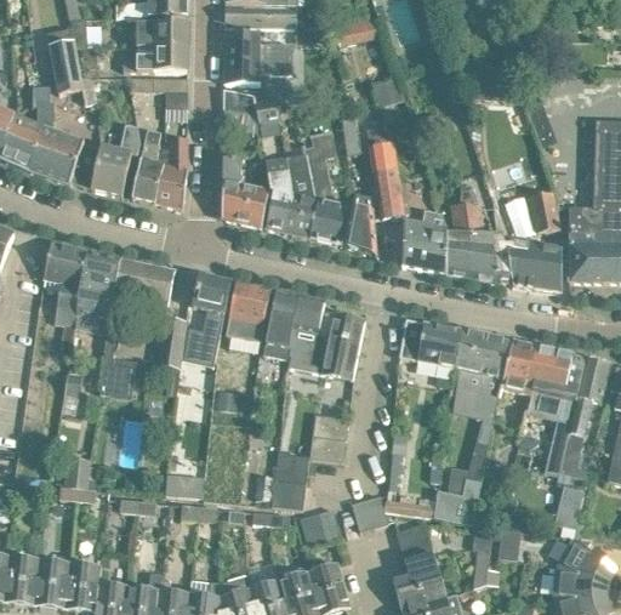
[(63,0),(68,17),(80,17),(75,0),(63,0)]
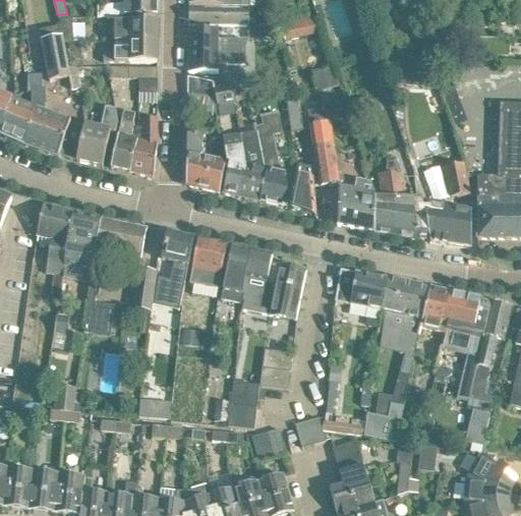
[(158,14),(158,0),(124,0),(124,1),(97,3),(97,14),(104,14),(124,13),(158,14)]
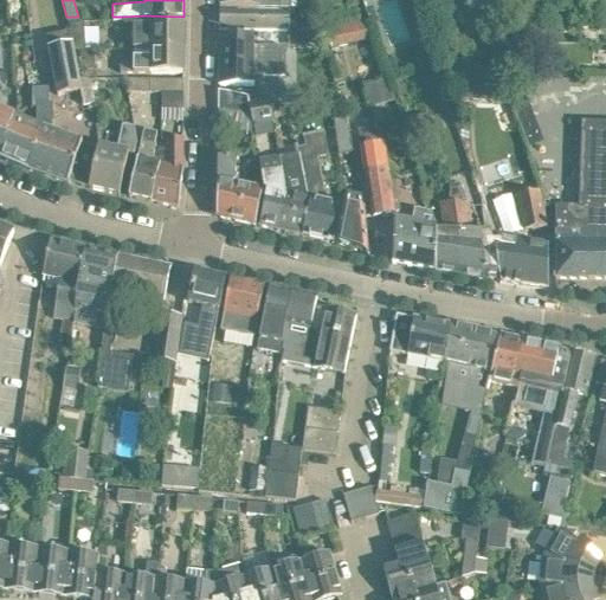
[(289,8),(281,8),(281,4),(220,2),(220,25),(289,26),(289,8)]
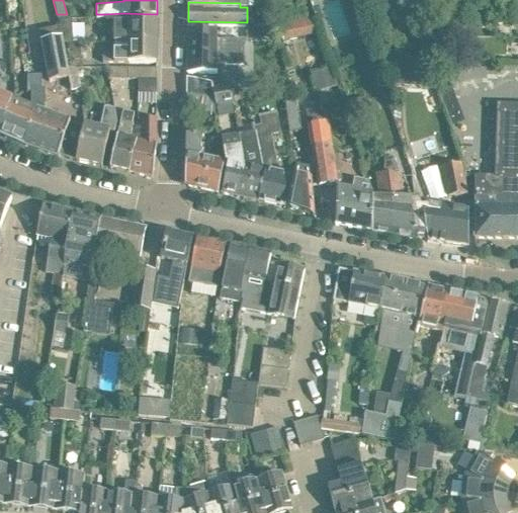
[(506,19),(517,19),(517,6),(506,6),(506,19)]
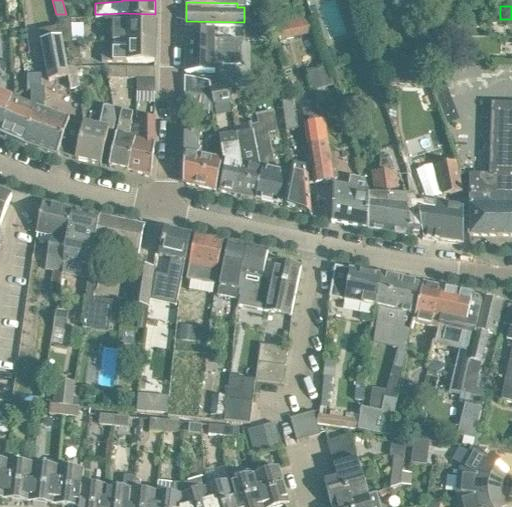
[(62,39),(72,39),(71,14),(66,14),(56,14),(58,20),(62,39)]
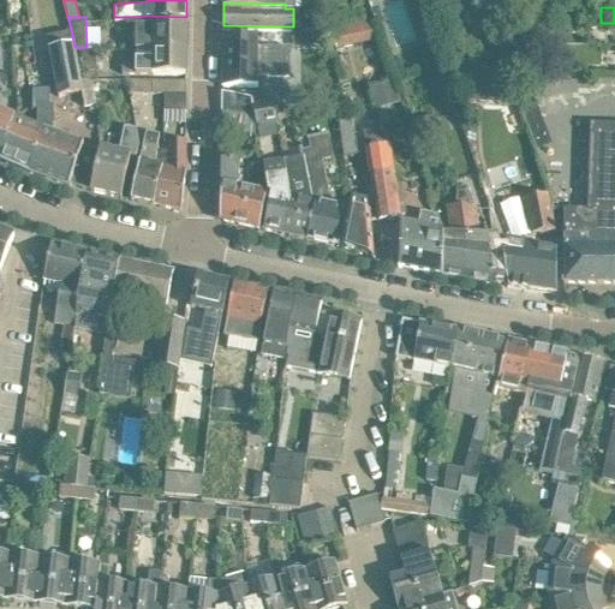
[(187,47),(187,22),(136,22),(136,28),(136,47),(151,47),(187,47)]
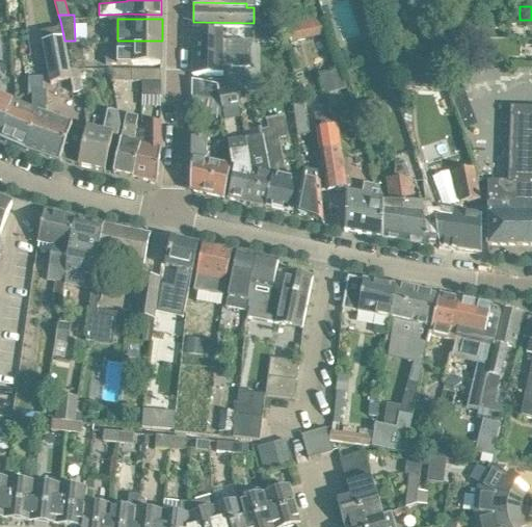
[(311,35),(307,19),(287,23),(290,41),(311,35)]
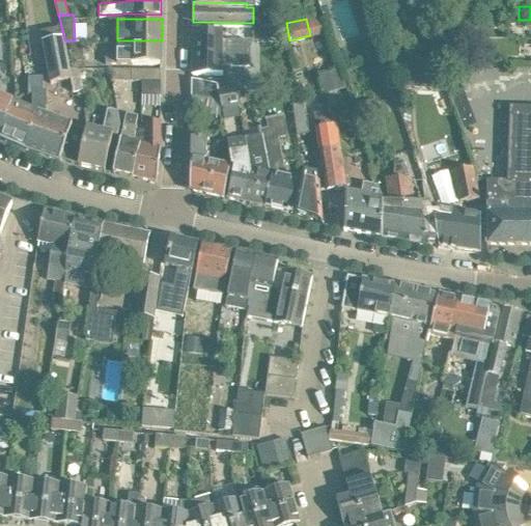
[(64,40),(60,21),(39,25),(51,80),(71,76),(68,65),(64,40)]
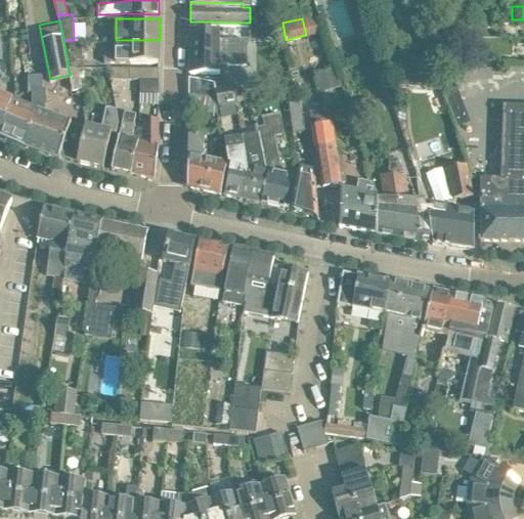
[(247,36),(220,35),(220,27),(189,27),(189,49),(247,49),(247,36)]
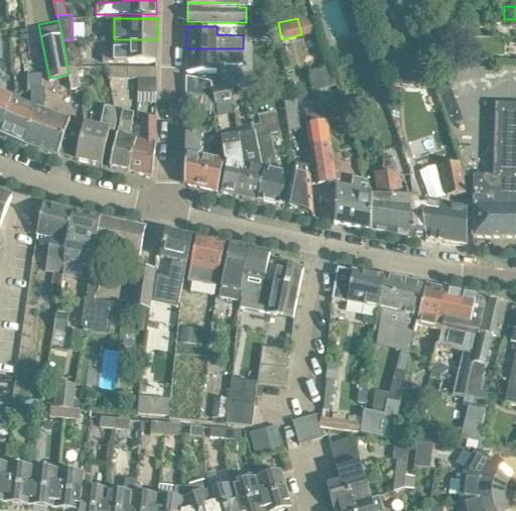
[(79,39),(73,39),(62,39),(67,64),(78,64),(82,64),(79,39)]
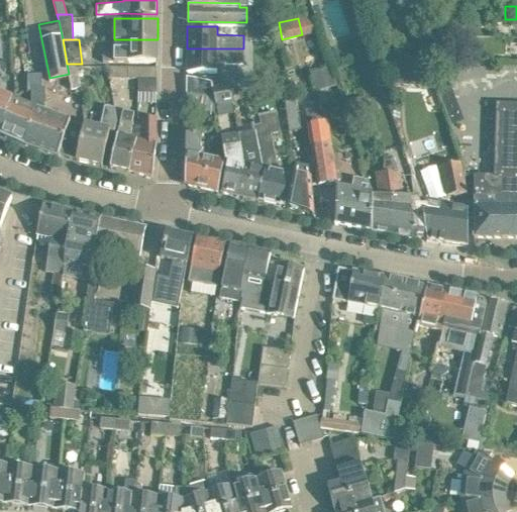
[(157,60),(158,39),(127,39),(127,46),(103,45),(102,59),(157,60)]
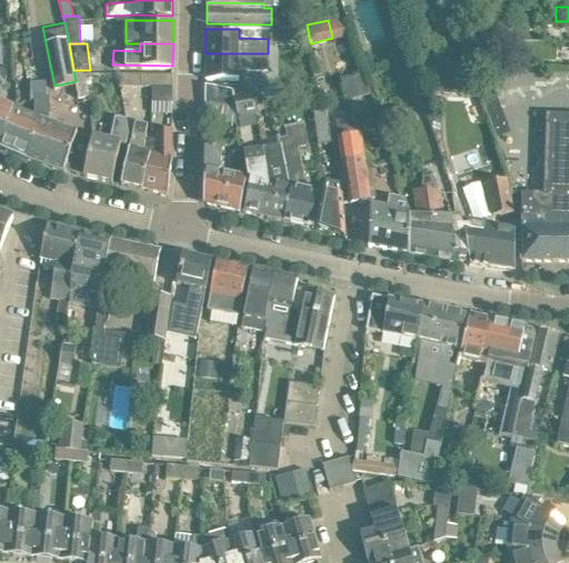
[(268,68),(268,53),(206,53),(206,76),(238,77),(238,66),(247,66),(247,68),(268,68)]
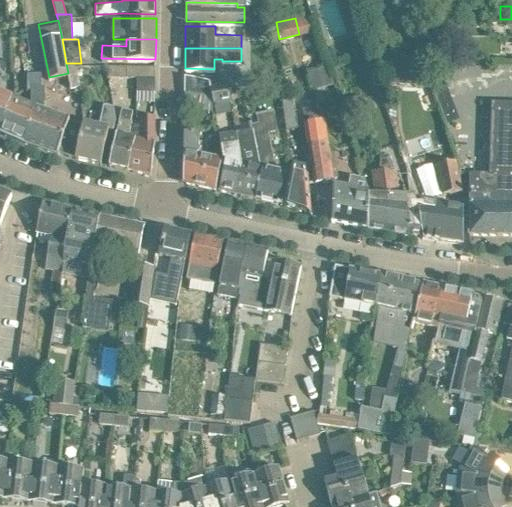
[(77,63),(66,63),(68,73),(71,85),(80,83),(77,63)]
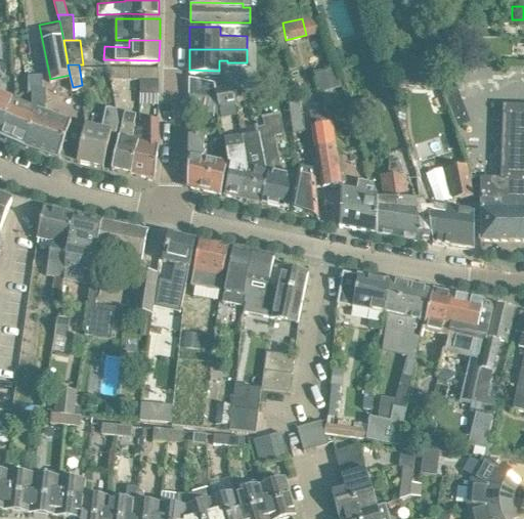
[(159,66),(111,65),(111,76),(139,76),(159,77),(159,66)]
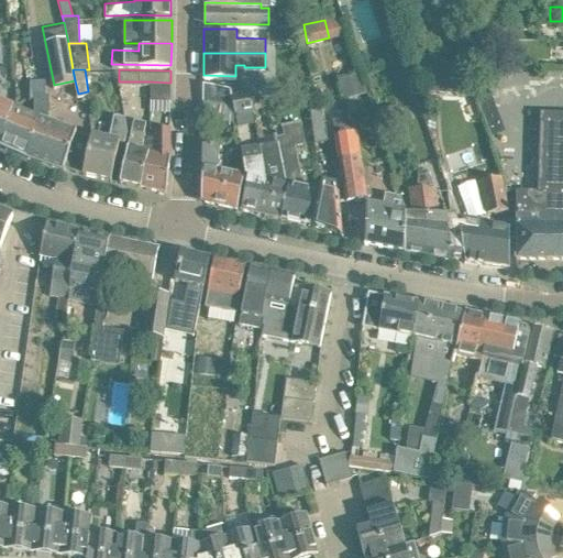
[(241,86),(257,89),(258,77),(242,75),(241,86)]
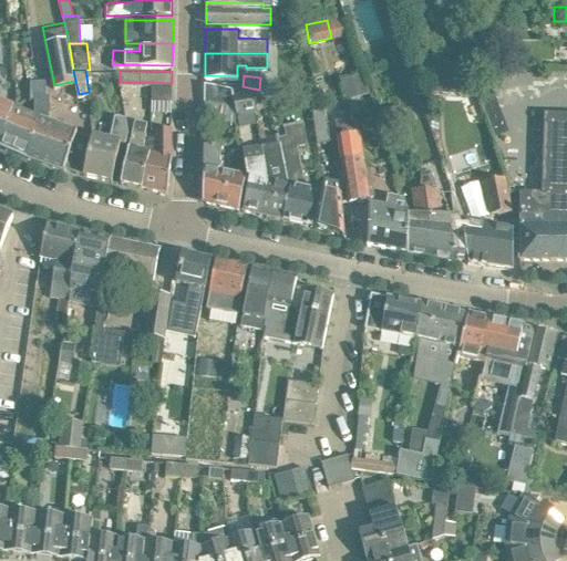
[(83,172),(91,137),(75,133),(76,130),(49,120),(50,92),(45,92),(45,79),(35,79),(33,113),(33,114),(39,115),(26,154),(63,167),(63,165),(83,172)]
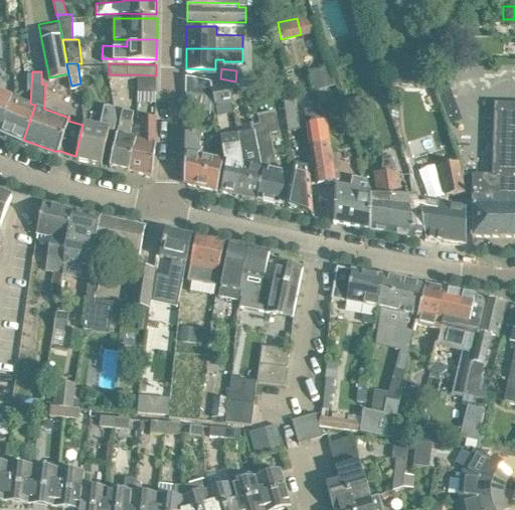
[(210,78),(186,73),(186,89),(212,92),(210,78)]
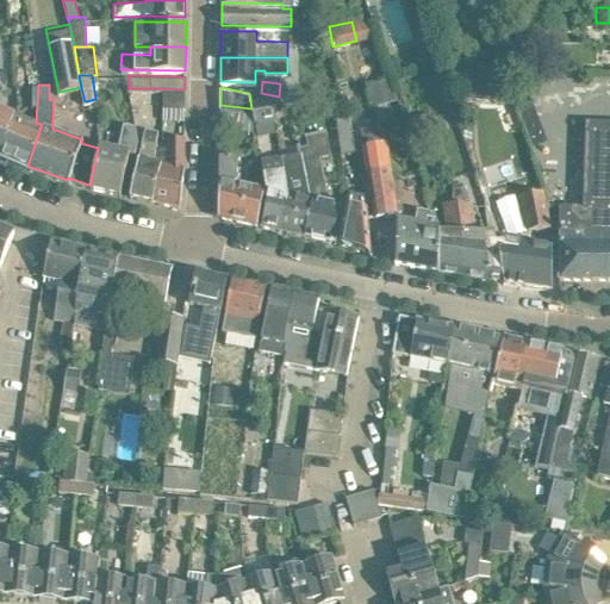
[(185,89),(162,88),(162,105),(185,106),(185,89)]
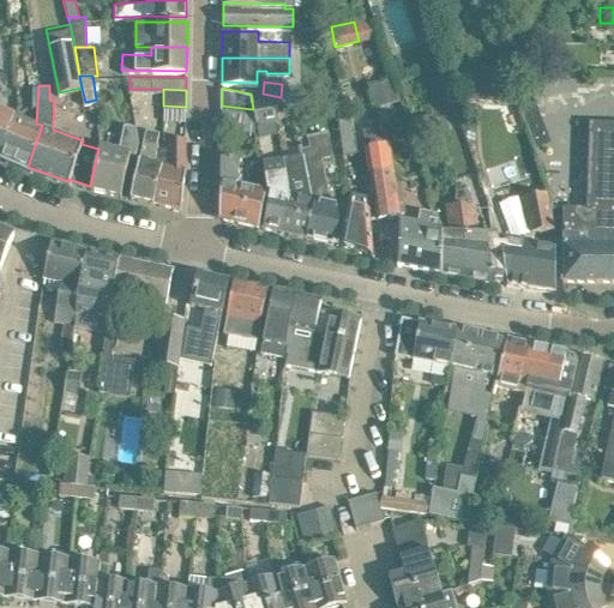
[(254,101),(258,120),(272,118),(269,98),(254,101)]
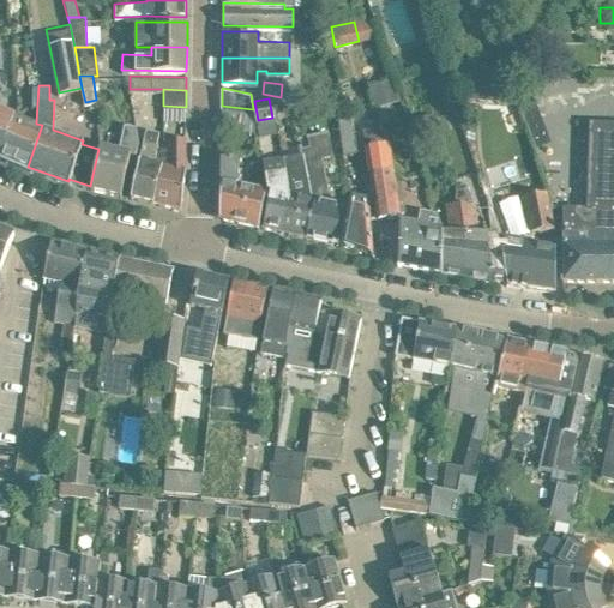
[(257,128),(253,109),(222,106),(221,125),(257,128)]
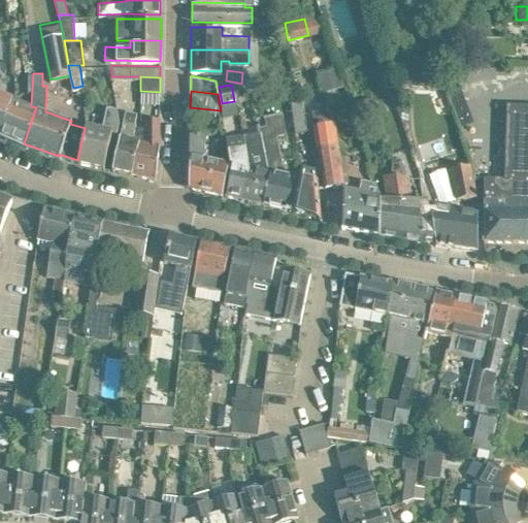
[(0,122),(11,97),(8,96),(0,92),(0,122)]
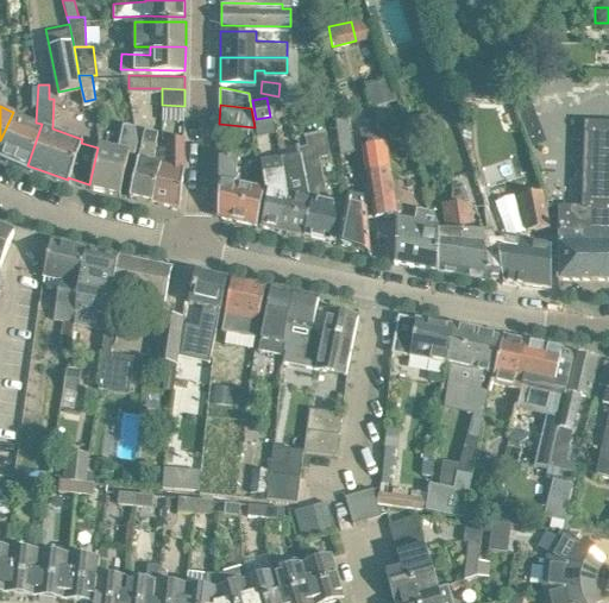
[(36,123),(36,121),(13,112),(0,140),(0,154),(27,165),(42,124),(36,123)]
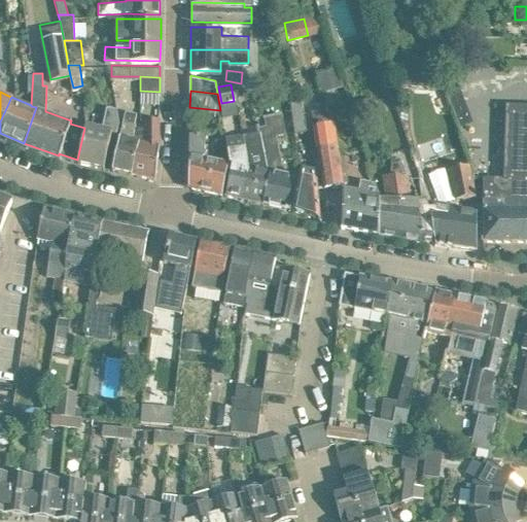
[(373,98),(373,97),(362,100),(367,116),(378,113),(377,110),(373,98)]
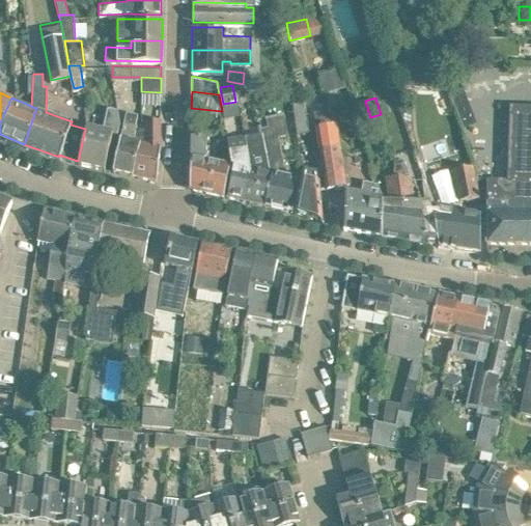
[(308,120),(302,99),(291,101),(297,132),(309,130),(308,120)]
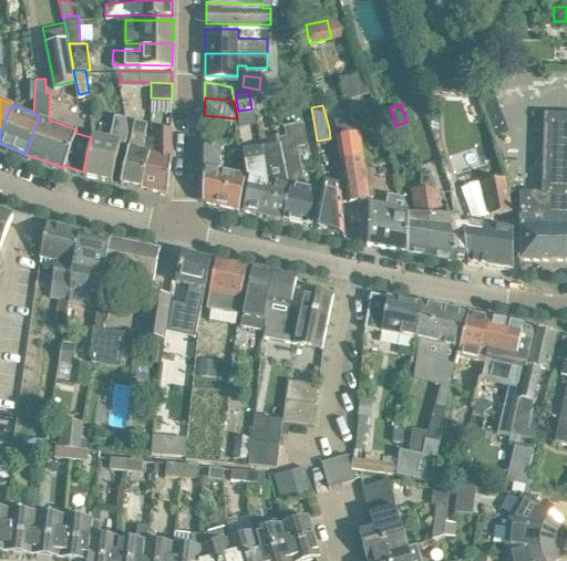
[(566,110),(544,110),(542,188),(519,188),(519,258),(566,257),(566,110)]
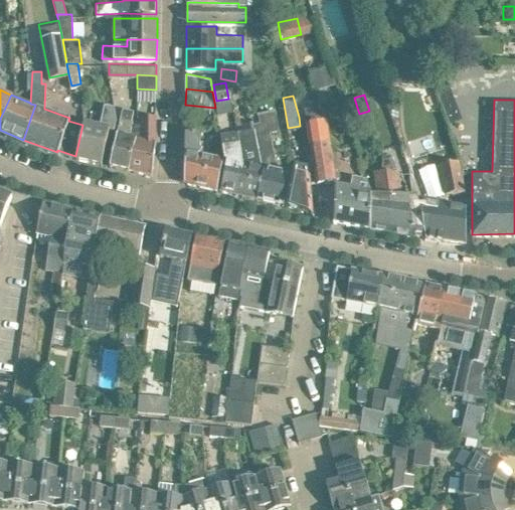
[(102,162),(106,142),(109,128),(114,129),(117,117),(115,105),(105,102),(100,125),(83,121),(82,125),(75,156),(102,162)]
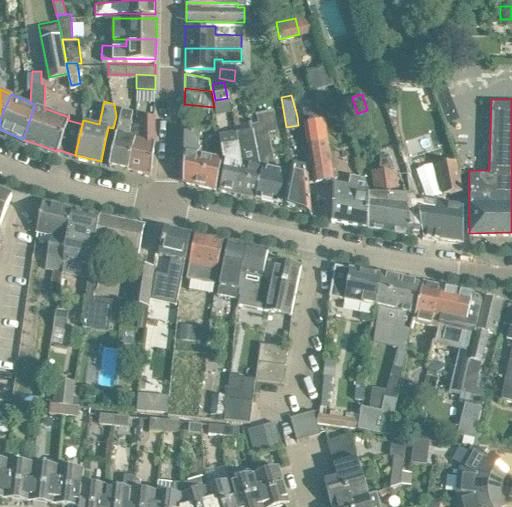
[(331,157),(328,138),(324,125),(316,102),(301,106),(313,180),(334,177),(331,157)]
